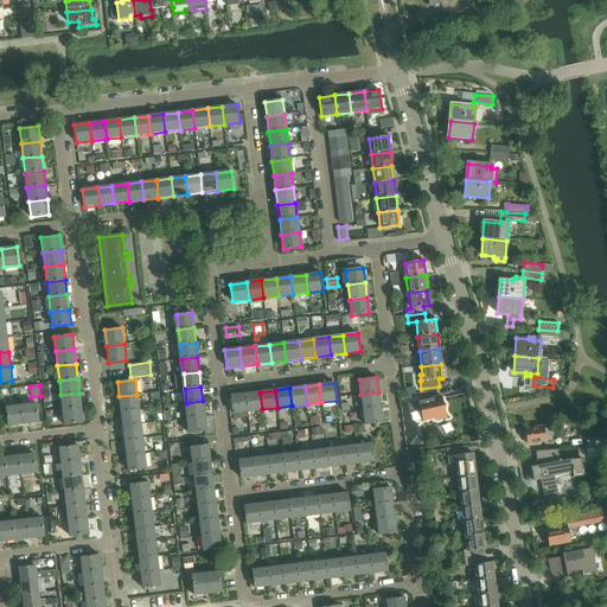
[(260,393),(246,394),(248,411),(262,409),(260,393)]
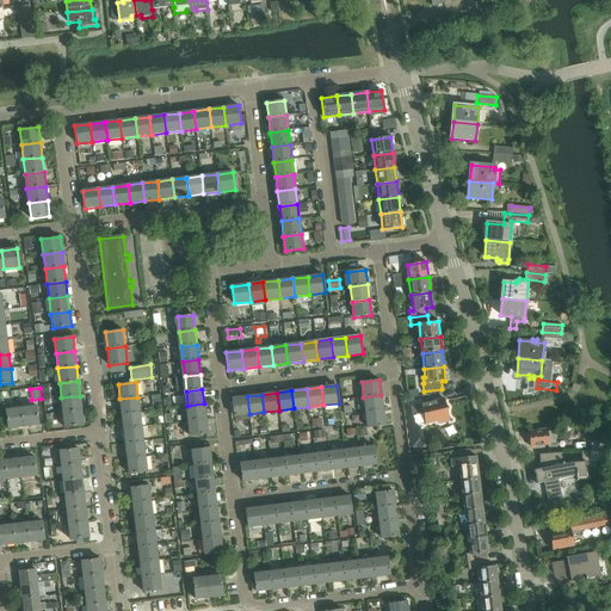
[(381,395),(363,397),(365,412),(383,411),(381,395)]
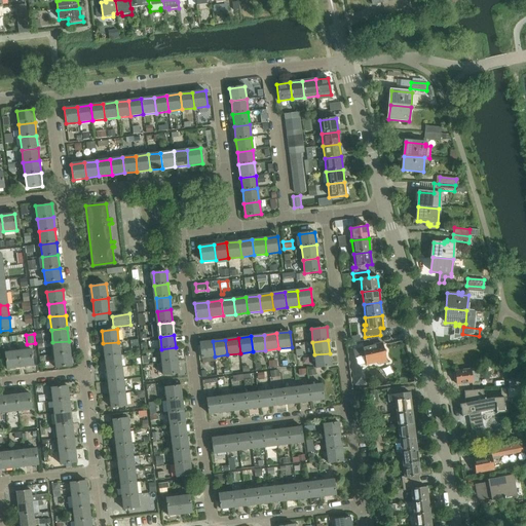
[(69,341),(52,342),(54,355),(70,353),(69,341)]
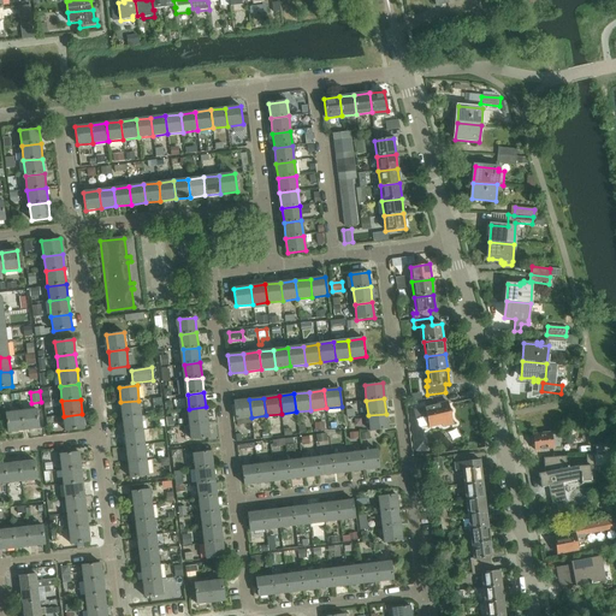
[(252,418),(249,400),(234,402),(236,420),(237,419),(237,425),(252,424),(252,418)]
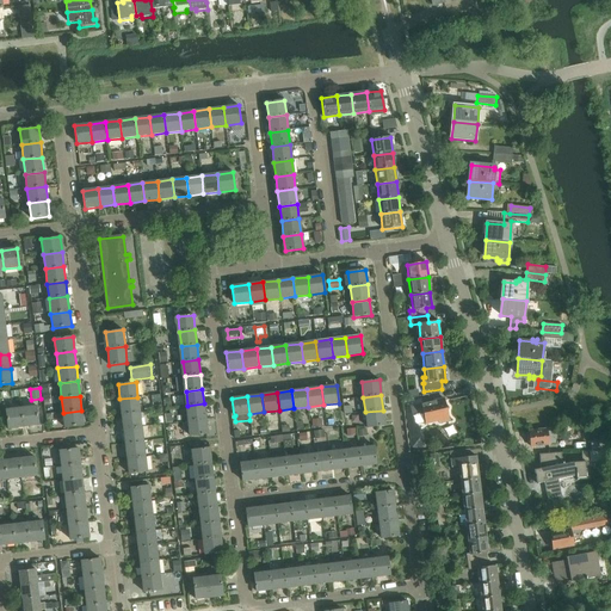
[(407,412),(411,411),(412,417),(424,414),(425,424),(438,420),(439,424),(450,421),(444,400),(423,405),(421,396),(405,400),(407,412)]
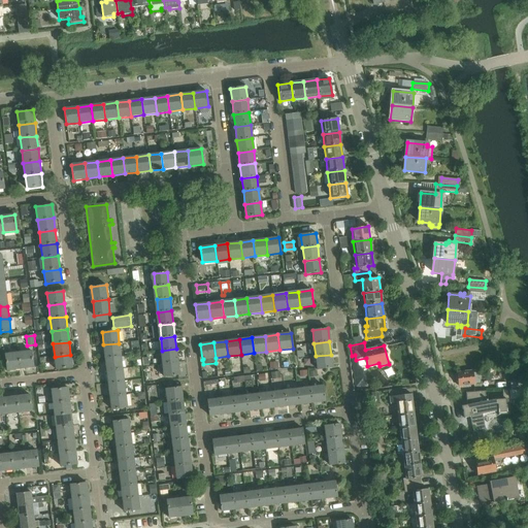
[(103,344),(105,358),(121,356),(119,343),(103,344)]
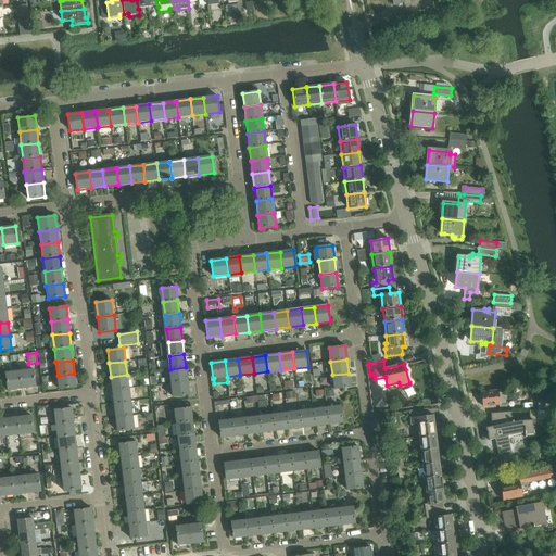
[(187,381),(186,367),(171,369),(173,382),(187,381)]
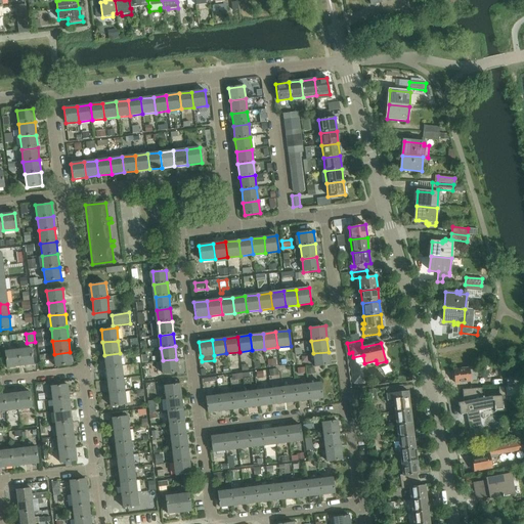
[(18,350),(20,365),(33,364),(32,349),(18,350)]
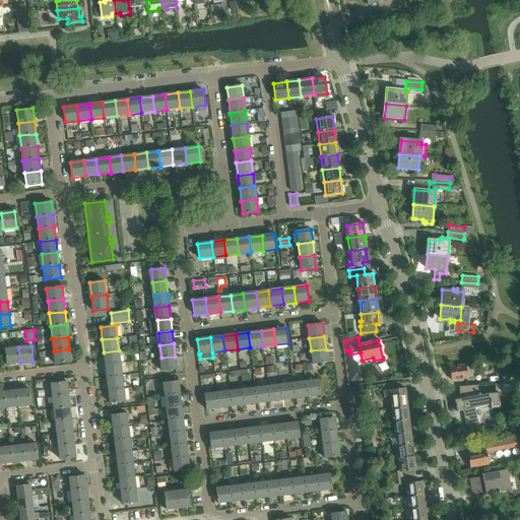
[(20,363),(18,347),(5,349),(7,365),(20,363)]
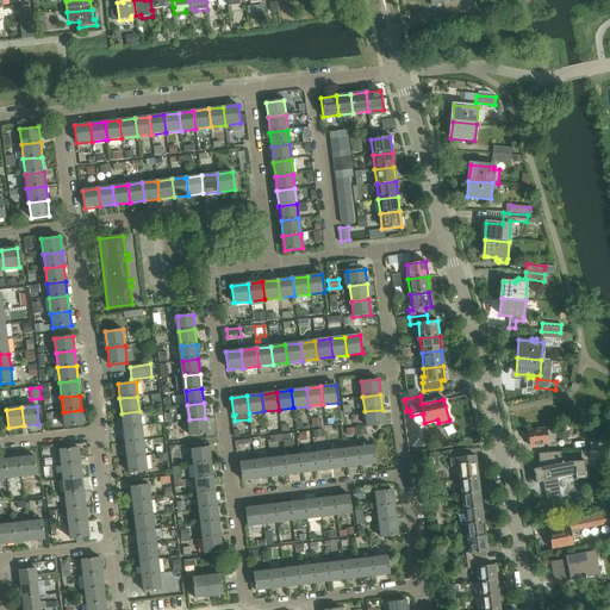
[(81,410),(63,412),(64,427),(83,424),(81,410)]
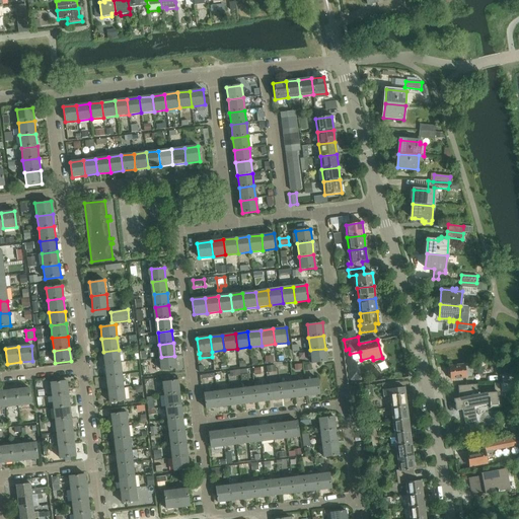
[(325,349),(310,350),(312,363),(327,361),(325,349)]
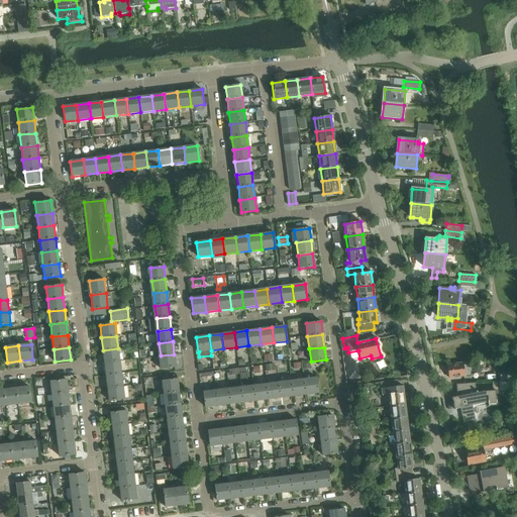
[(103,350),(104,363),(119,362),(118,348),(103,350)]
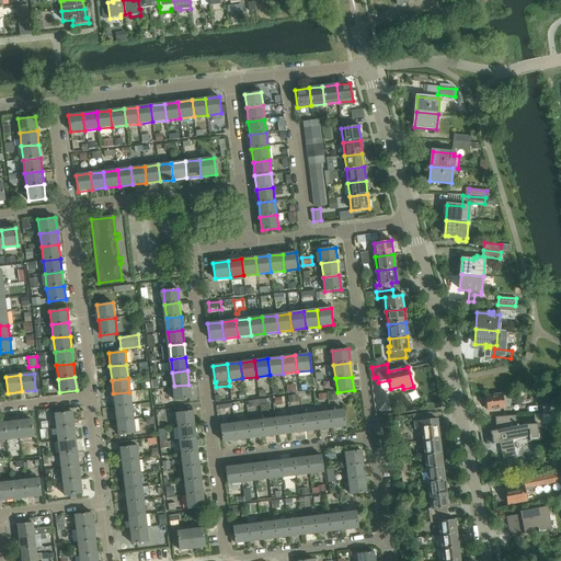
[(189,385),(174,386),(175,400),(191,398),(189,385)]
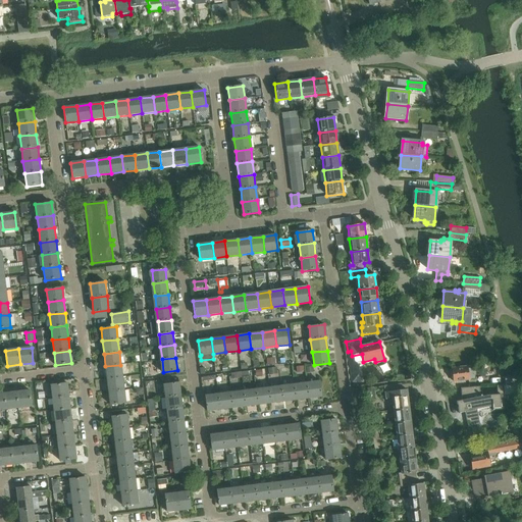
[(505,362),(507,376),(519,375),(517,361),(505,362)]
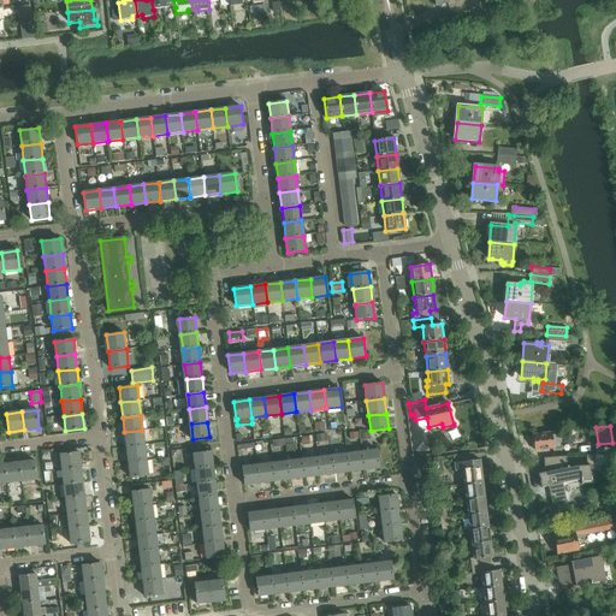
[(142,431),(124,432),(126,448),(144,445),(142,431)]
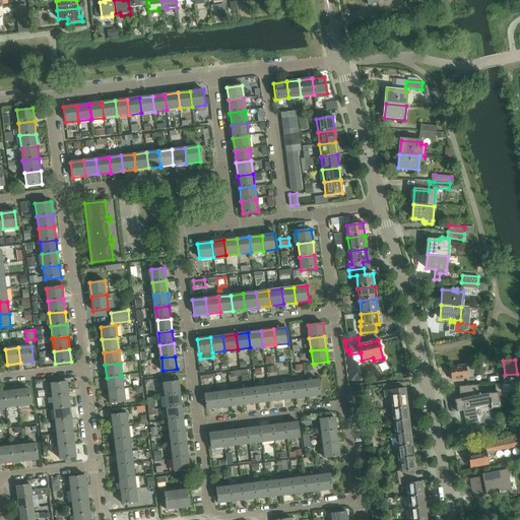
[(472,377),(471,365),(450,367),(451,380),(472,377)]
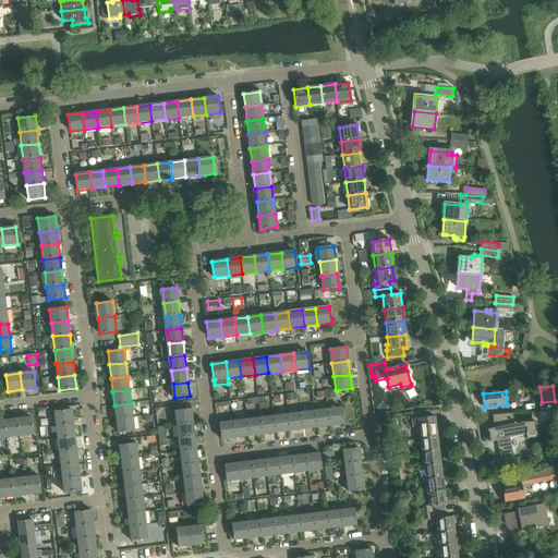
[(393,403),(395,410),(409,407),(407,400),(393,403)]
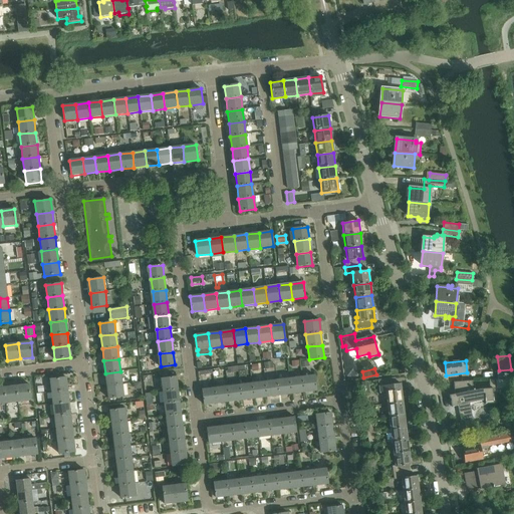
[(497,371),(497,379),(512,378),(511,370),(497,371)]
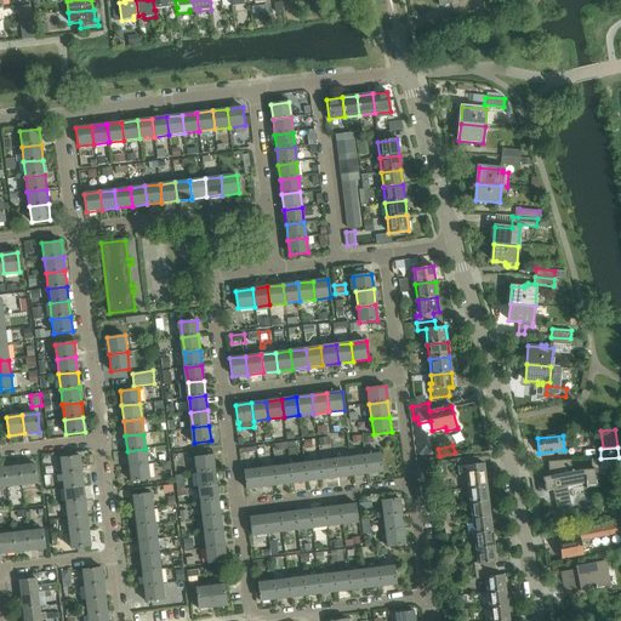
[(127,451),(129,466),(147,463),(146,449),(127,451)]
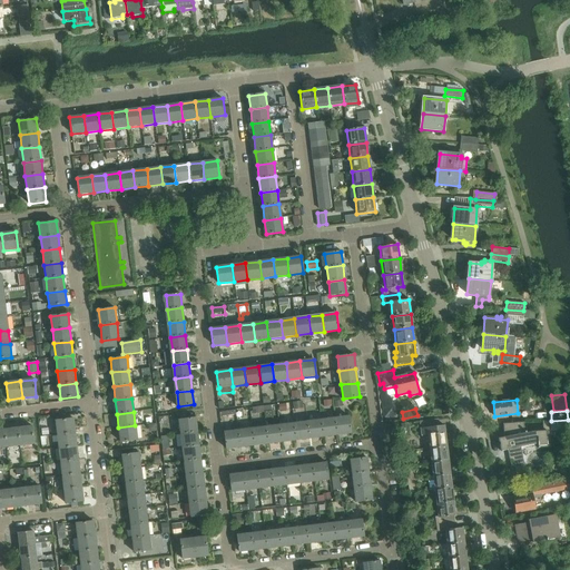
[(335,419),(336,435),(351,433),(349,416),(335,419)]
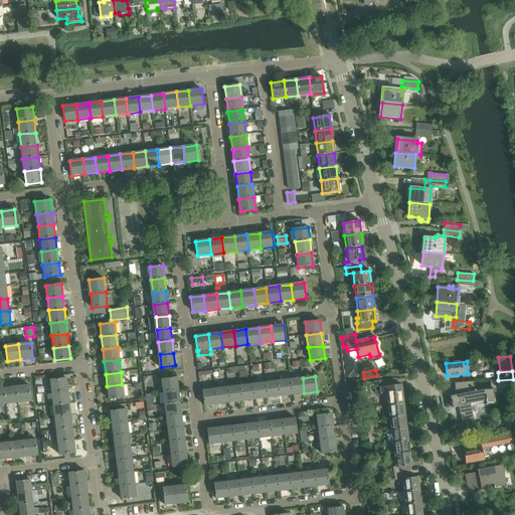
[(163,379),(164,392),(178,390),(176,377),(163,379)]
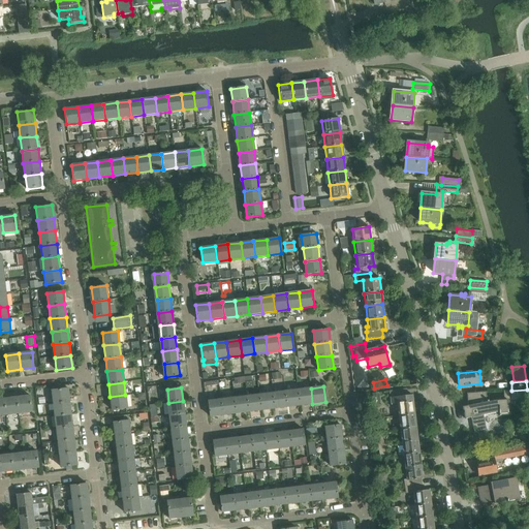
[(52,391),(53,403),(69,401),(67,389),(52,391)]
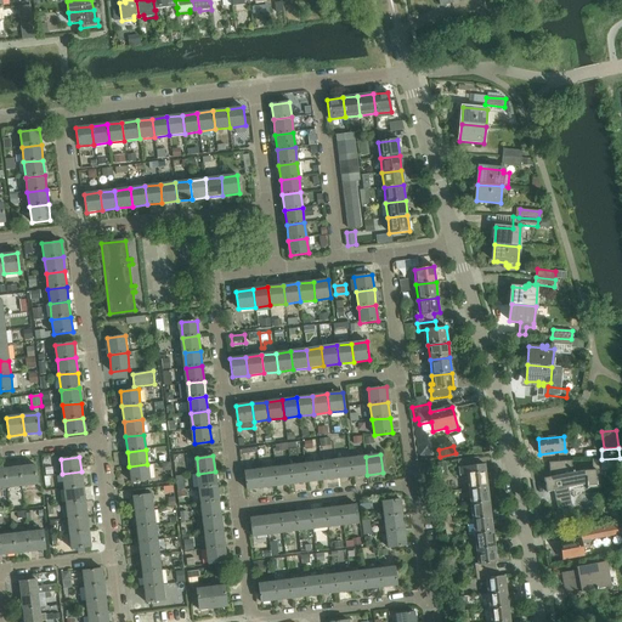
[(366,457),(350,458),(352,476),(367,475),(366,457)]
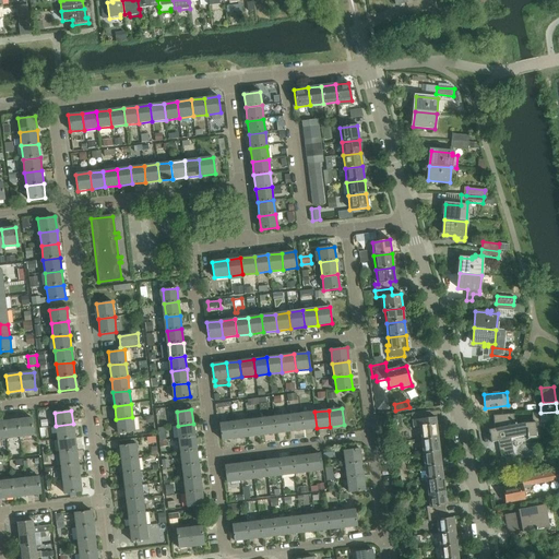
[(301,414),(304,430),(317,428),(314,412),(301,414)]
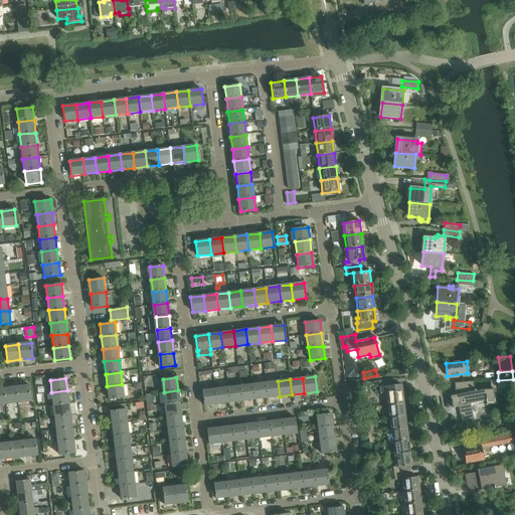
[(386,393),(388,405),(403,403),(400,384),(396,385),(395,379),(379,381),(381,393),(386,393)]
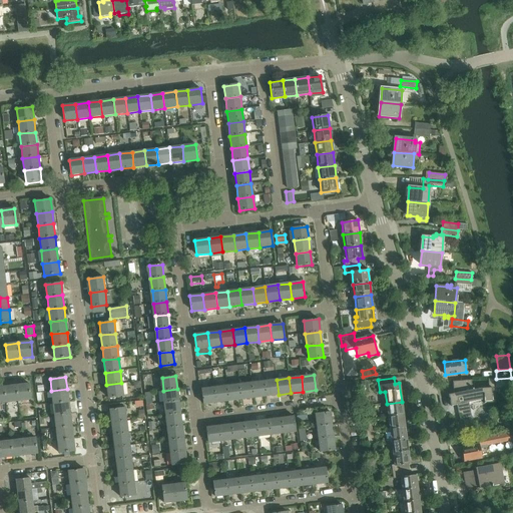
[(461,414),(464,428),(473,426),(469,403),(484,401),(484,404),(486,403),(485,402),(493,401),(491,389),(495,388),(494,379),(488,380),(488,388),(478,389),(474,390),(474,389),(473,389),(472,380),(461,381),(453,382),(454,394),(448,395),(451,407),(451,406),(457,405),(459,415),(461,414)]
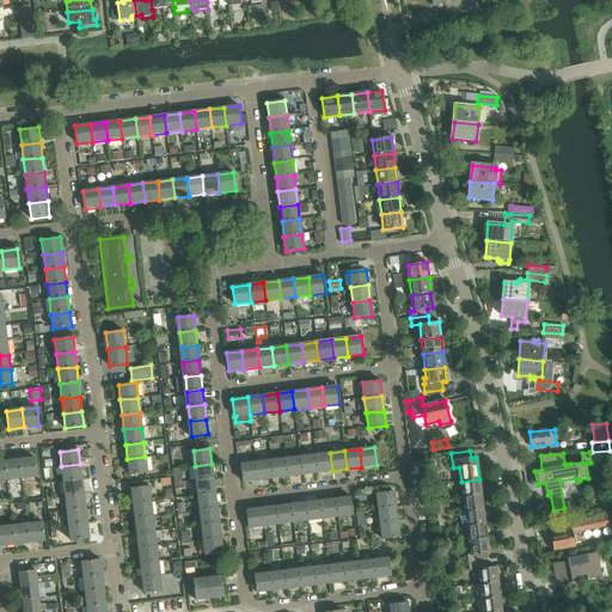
[(330,453),(314,454),(317,472),(332,471),(330,453)]
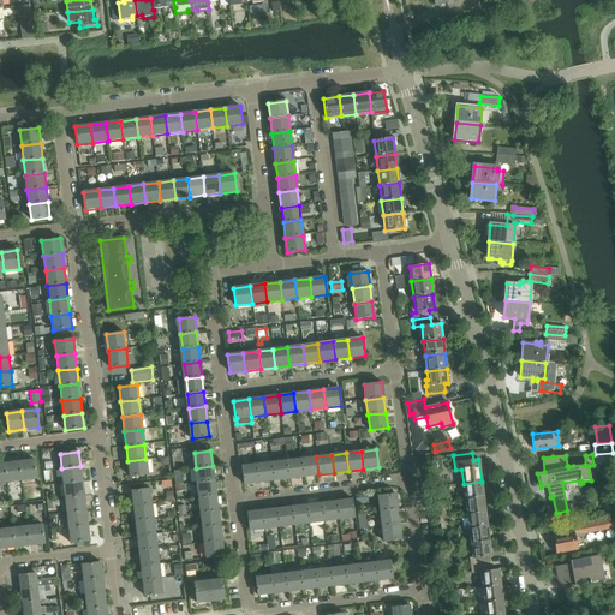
[(302,459),(304,477),(318,475),(316,457),(302,459)]
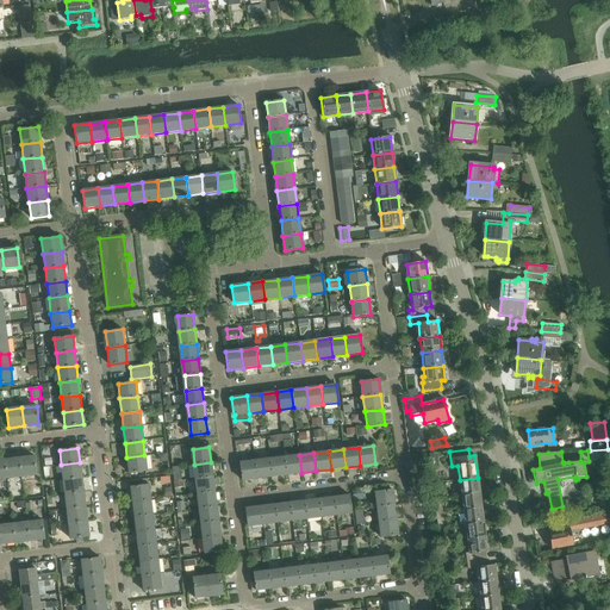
[(144,455),(126,458),(129,473),(147,471),(144,455)]
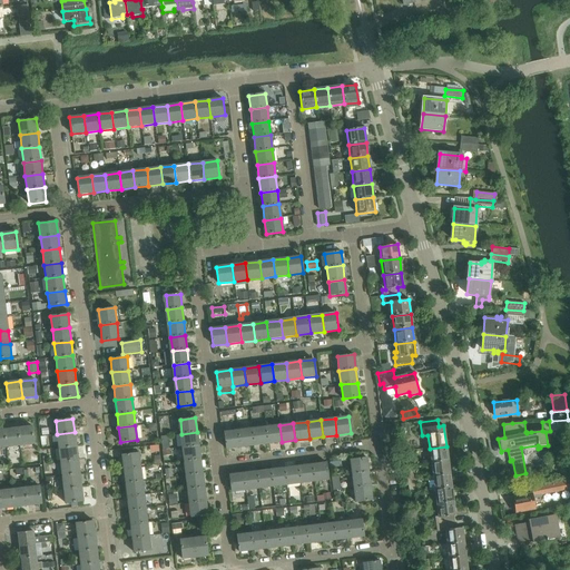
[(266,426),(267,443),(282,442),(279,425),(266,426)]
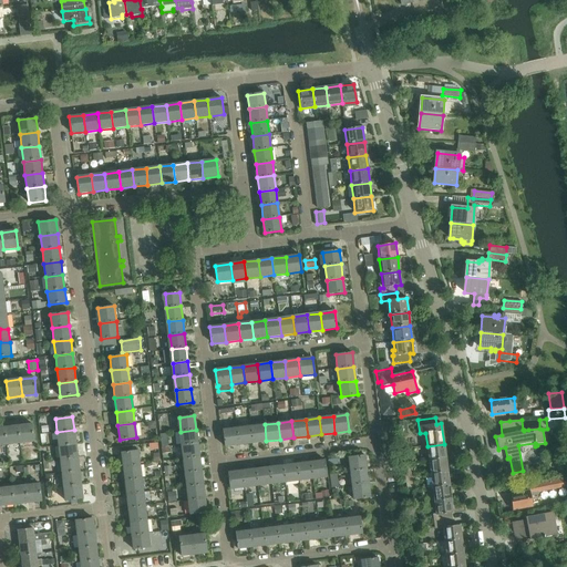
[(18,425),(20,443),(34,441),(32,424),(18,425)]
